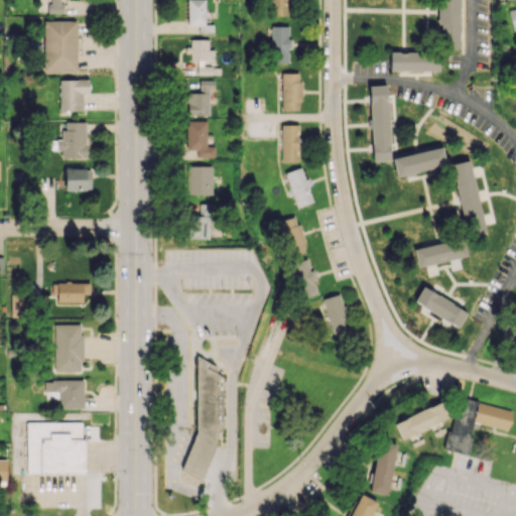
[(50,0),(51,4),(47,4),(48,12),(61,12),(61,0),(50,0)]
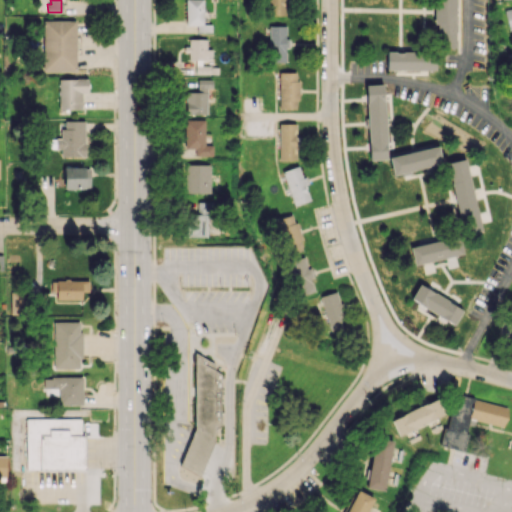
[(203,0),(185,0),(185,25),(197,25),(197,32),(211,32),(212,24),(203,24),(203,0)]
